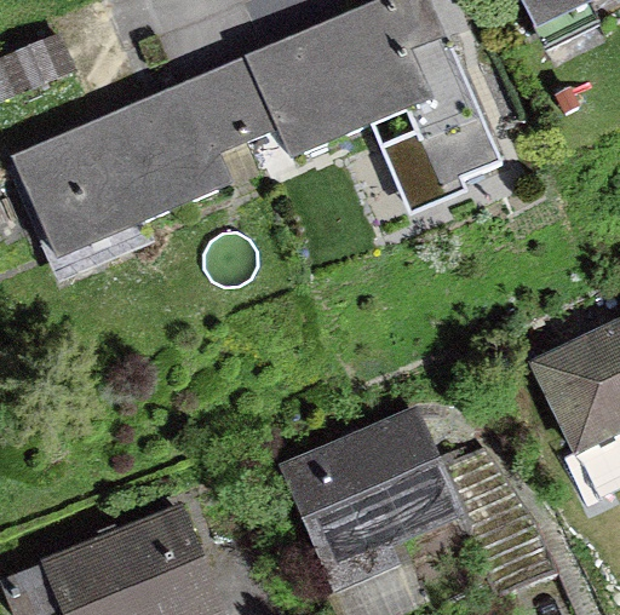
[(367,0),(277,40),(244,55),(156,93),(17,155),(61,257),(234,180),(222,155),(276,131),(290,161),(411,108),(420,130),(379,148),(409,214),(469,188),(464,177),(503,160),(431,0),(367,0)]
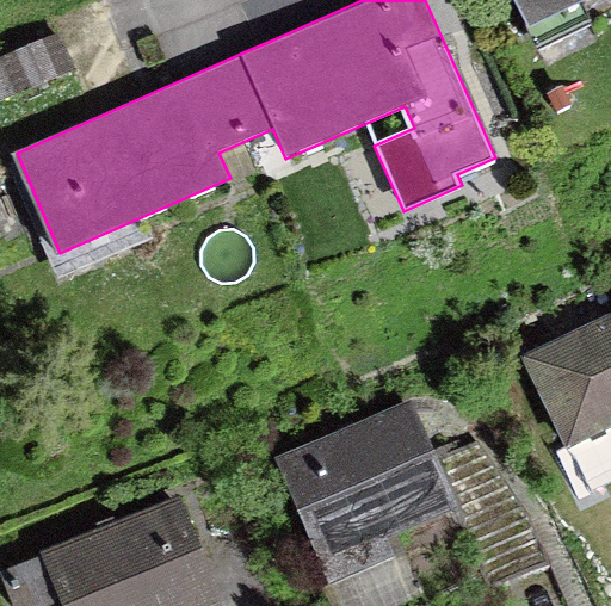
[(513,0),(526,28),(584,0),(513,0)]
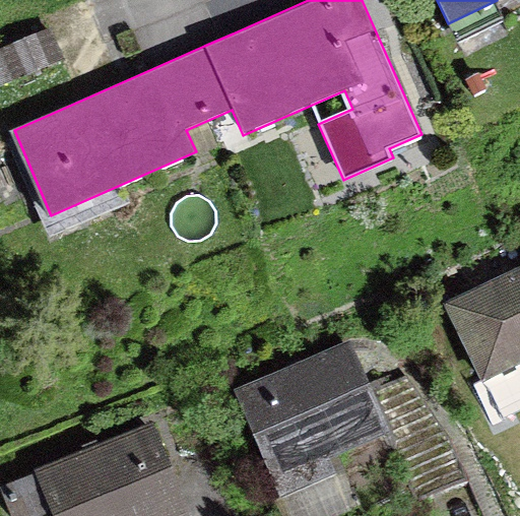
[(0,46),(0,84),(66,59),(54,25),(0,46)]
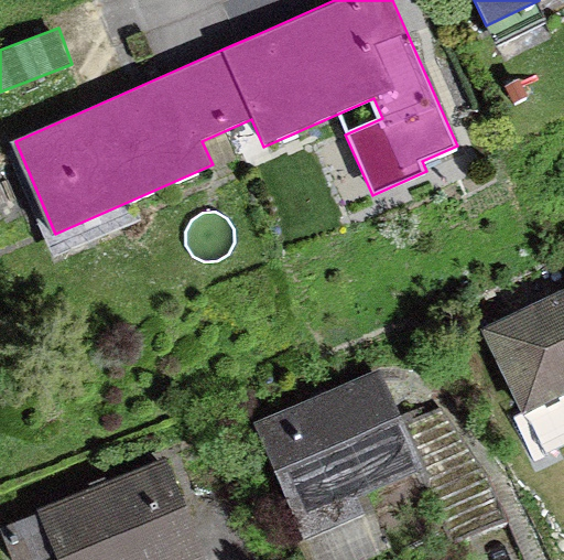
[(563,394),(563,298),(494,331),(531,410),(563,394)]
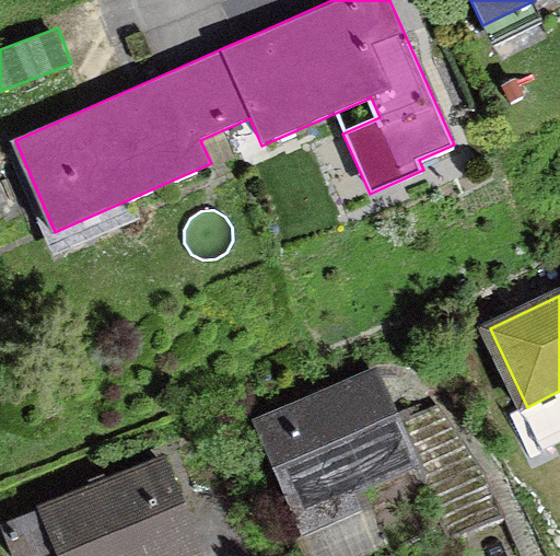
[(304,555),(360,555),(387,544),(363,491),(417,468),(448,540),(505,516),(448,385),(395,409),(375,366),(251,420),(300,534),(295,536),(304,555)]
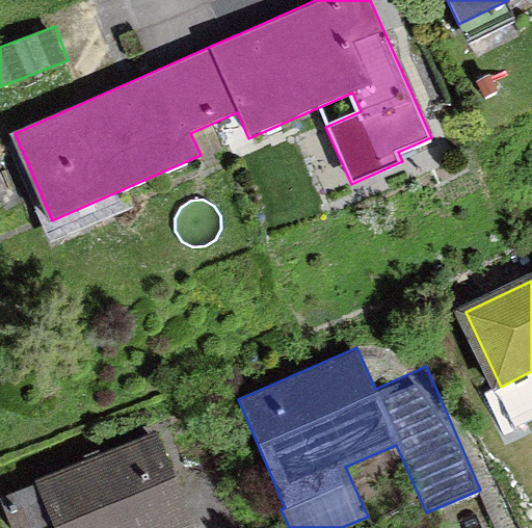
[(35,483),(0,497),(0,498),(11,527),(36,527),(50,523),(52,527),(194,527),(155,429),(33,478),(35,483)]
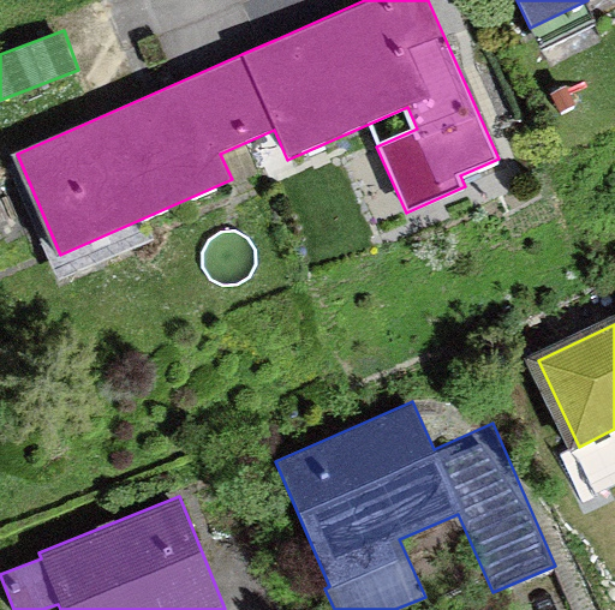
All buildings are outlined.
